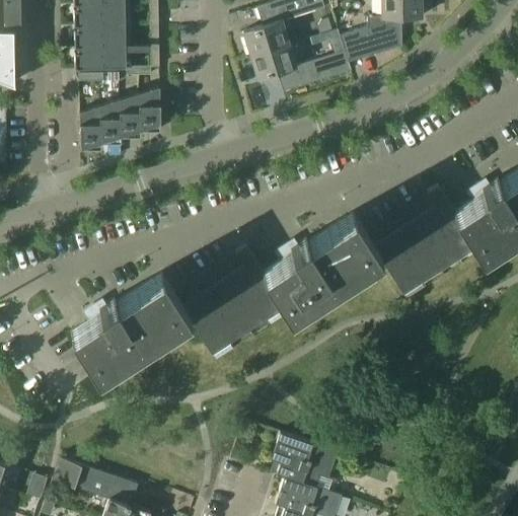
[(0,0),(0,79),(14,84),(14,46),(14,44),(20,44),(21,44),(20,0),(0,0)]
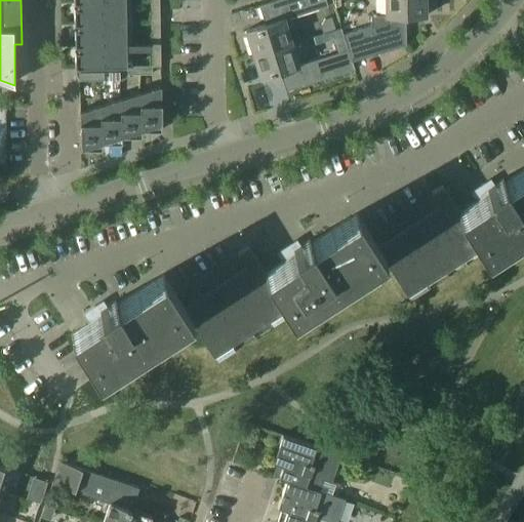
[(75,0),(75,5),(79,5),(79,11),(75,11),(76,27),(80,27),(80,33),(76,33),(76,48),(80,48),(80,54),(76,54),(77,70),(128,70),(126,0),(75,0)]
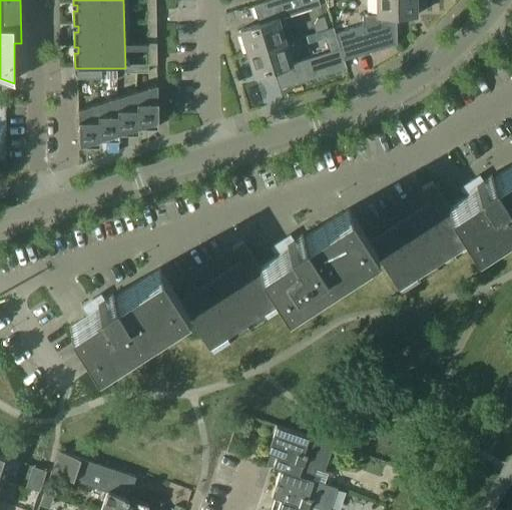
[(240,32),(248,55),(287,44),(280,21),(322,8),(319,0),(279,0),(254,8),(259,21),(265,20),(266,25),(240,32)]
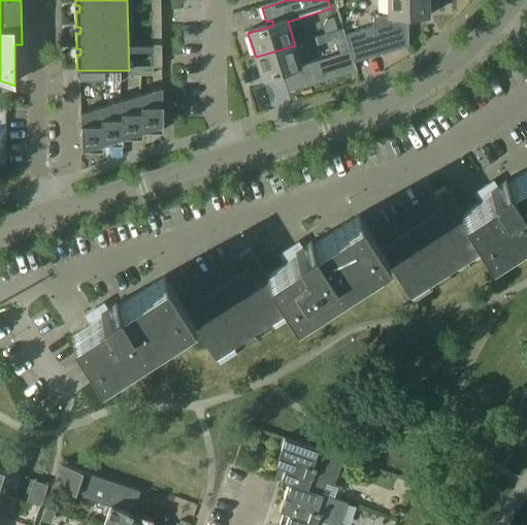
[(346,37),(348,41),(355,65),(356,64),(409,47),(409,24),(404,24),(404,19),(430,19),(429,0),(388,0),(389,18),(374,18),(374,28),(346,37)]
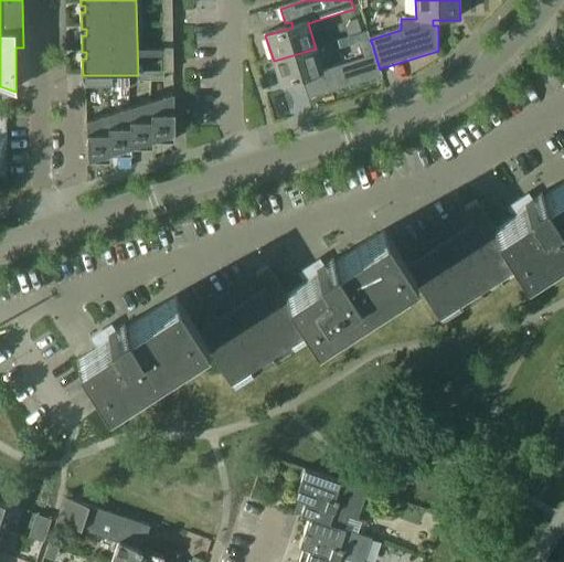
[(173,14),(165,14),(165,28),(173,28),(173,14)]
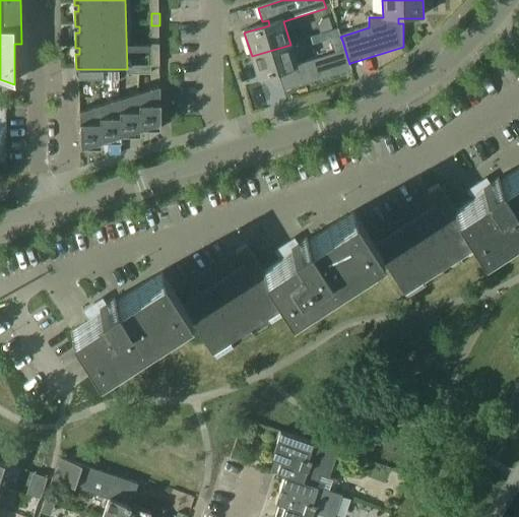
[(323,21),(320,27),(322,35),(333,30),(330,19),(323,21)]
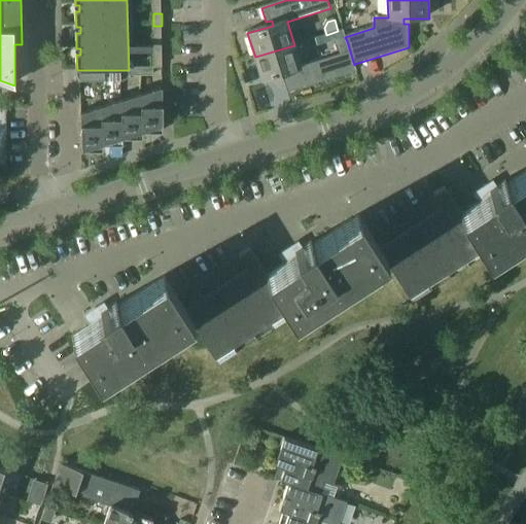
[(162,47),(162,35),(153,35),(153,47),(162,47)]
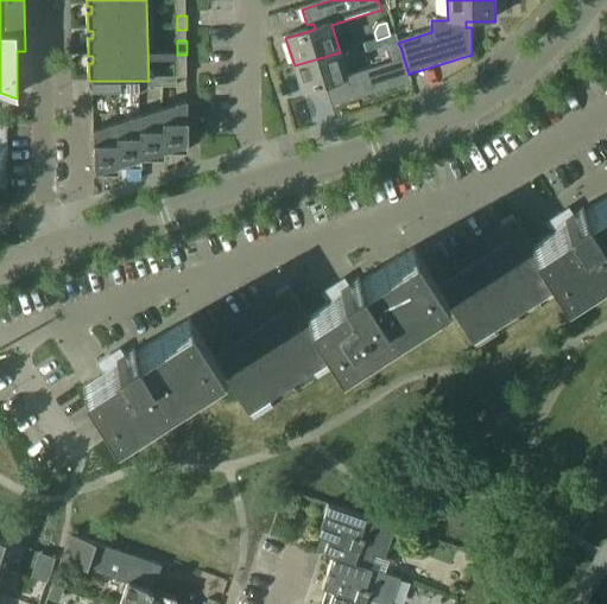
[(340,52),(295,65),(303,94),(323,88),(326,94),(328,94),(333,108),(412,83),(410,74),(409,75),(400,48),(391,50),(394,64),(348,78),(340,52)]
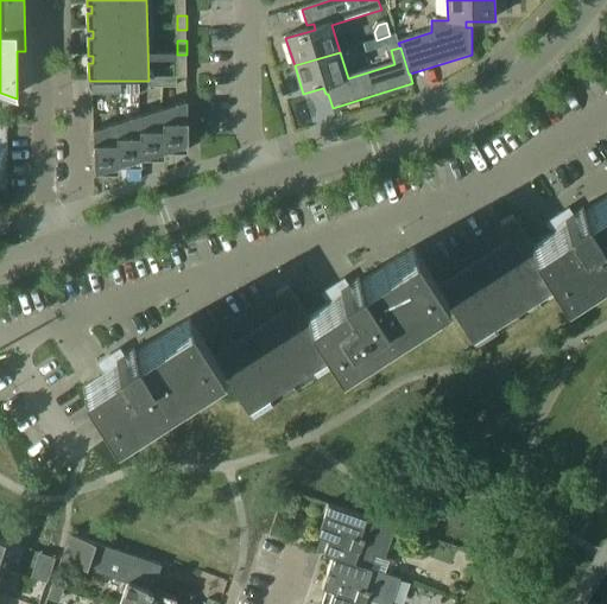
[(177,65),(177,78),(177,80),(187,80),(187,65),(177,65)]
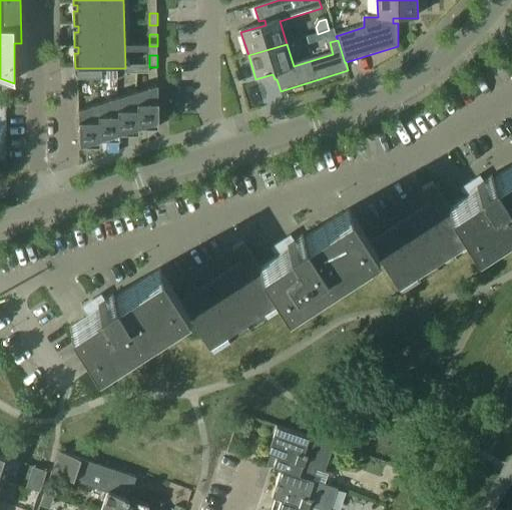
[(137,74),(137,66),(125,67),(125,75),(137,74)]
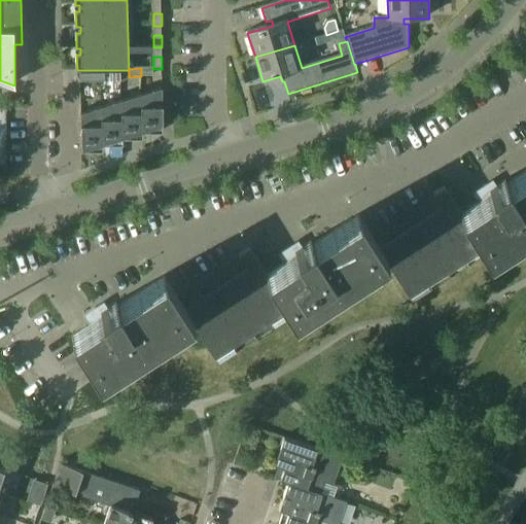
[(153,68),(141,68),(141,76),(154,76),(153,69),(153,68)]
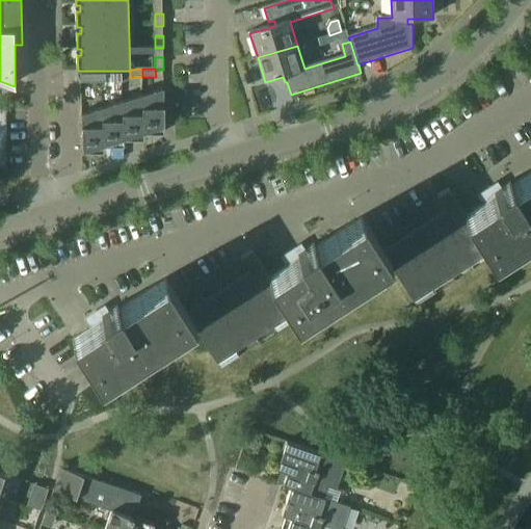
[(94,84),(94,76),(81,76),(81,84),(94,84)]
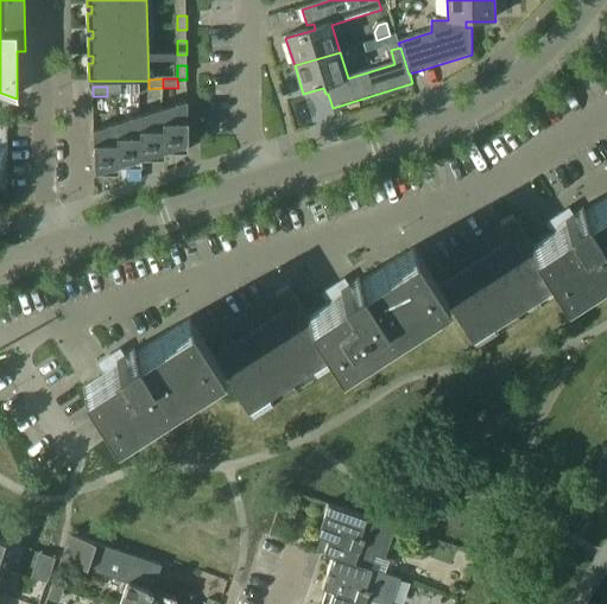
[(121,87),(107,87),(107,96),(121,96),(121,87)]
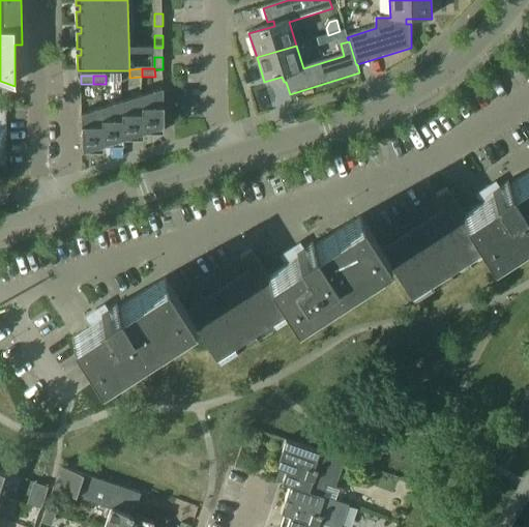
[(164,89),(143,95),(144,135),(152,134),(152,135),(165,135),(164,107),(164,89)]
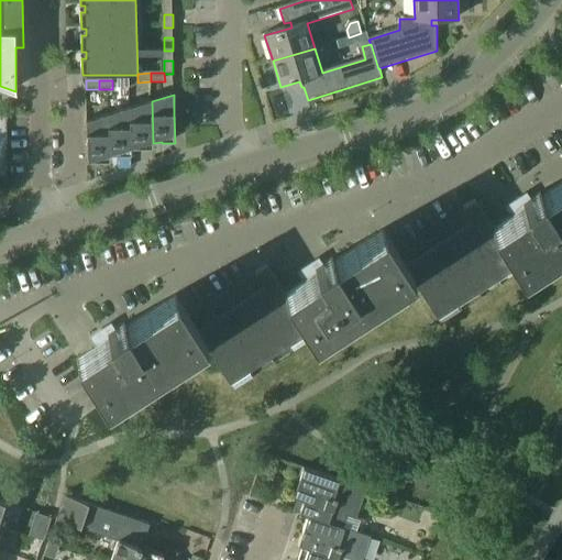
[(152,101),(131,108),(132,150),(141,150),(153,150),(153,143),(152,101)]
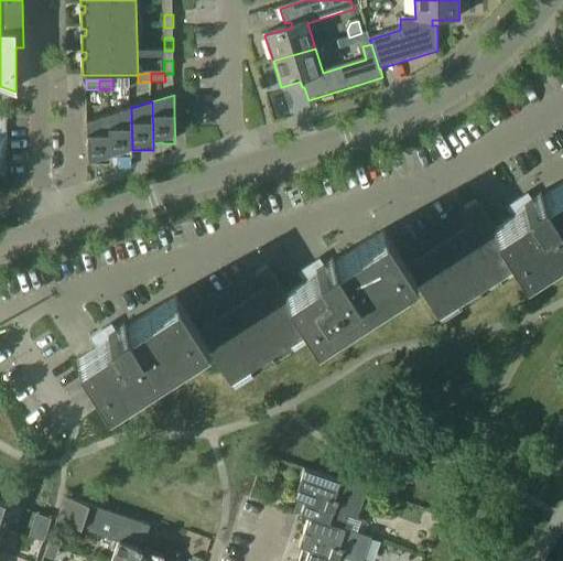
[(131,108),(110,115),(110,157),(120,157),(132,157),(132,150),(131,108)]
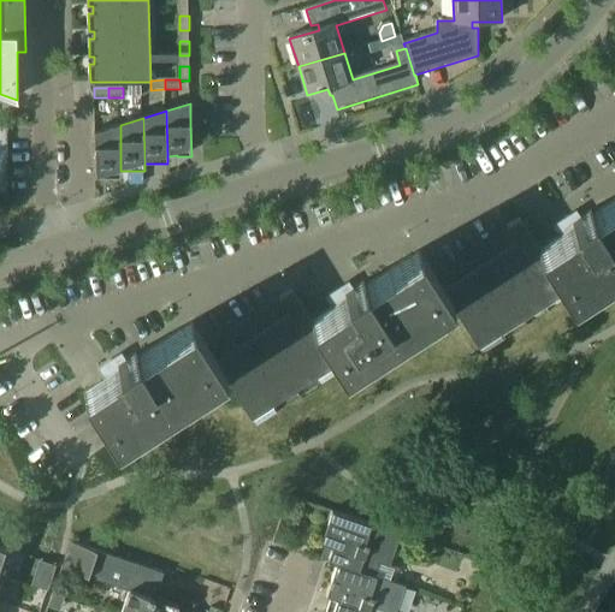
[(120,171),(120,125),(95,134),(95,147),(95,176),(96,178),(107,178),(108,178),(120,178),(120,171)]
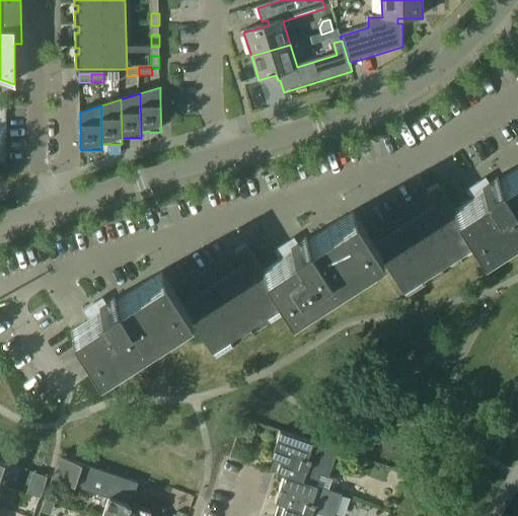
[(435,214),(378,250),(377,251),(379,255),(404,294),(476,247),(482,253),(517,230),(517,171),(501,182),(499,178),(483,189),(487,195),(474,202),(473,200),(440,222),(435,214)]
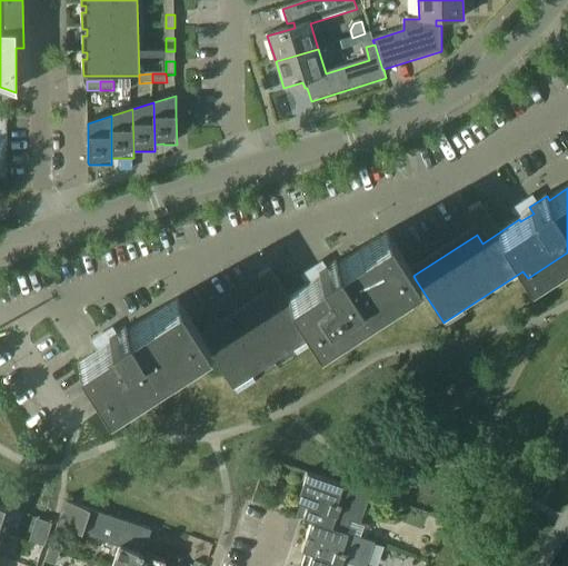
[(469,210),(479,227),(491,219),(481,202),(469,210)]
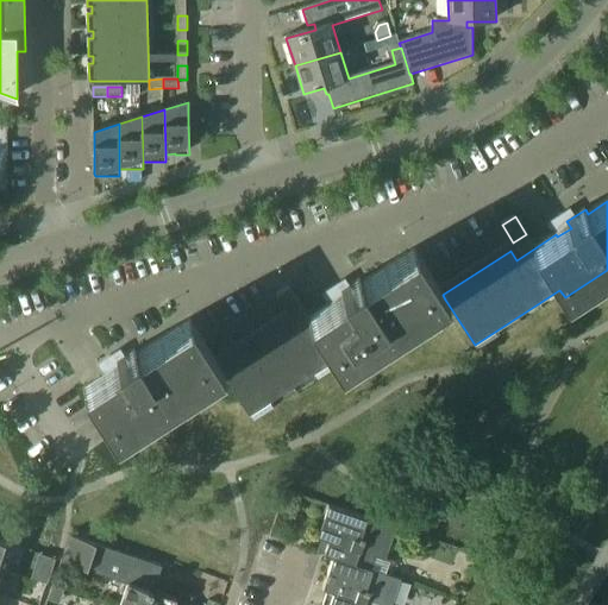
[(286,321),(219,364),(218,365),(220,371),(250,415),(336,360),(340,369),(445,300),(443,295),(444,294),(415,251),(363,284),(361,281),(342,292),(346,298),(332,308),(331,306),(292,331),(286,321)]
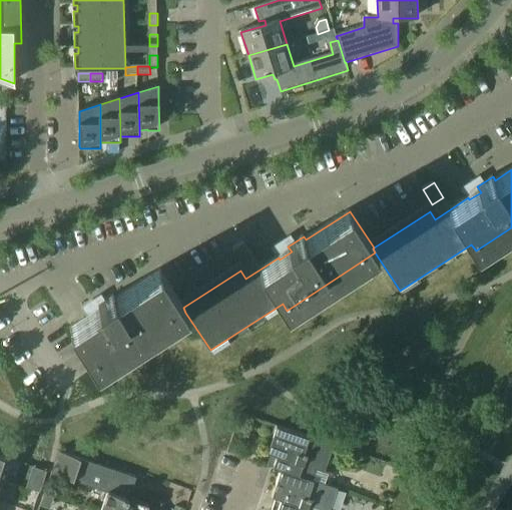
[(233,249),(242,264),(253,257),(244,242),(233,249)]
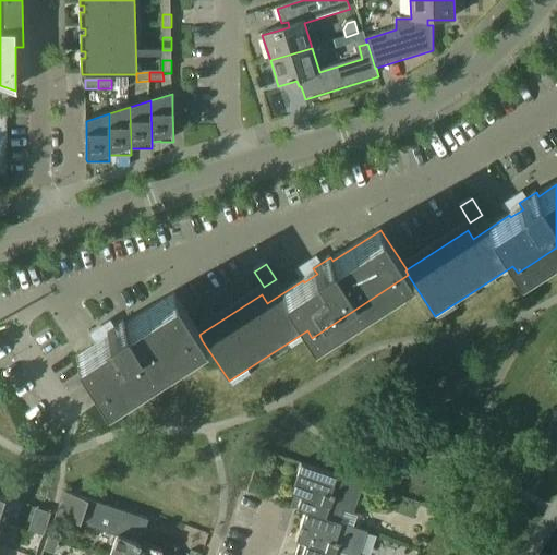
[(200,335),(201,334),(174,294),(126,325),(124,322),(107,333),(111,338),(98,347),(97,345),(76,358),(106,402),(202,340),(200,335)]
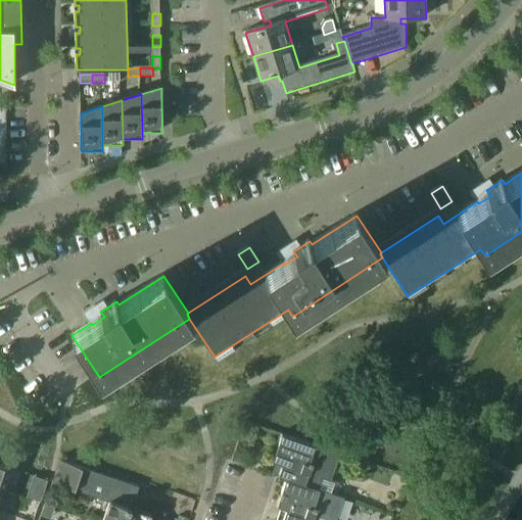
[(279,478),(287,481),(287,480),(320,491),(324,480),(331,483),(340,455),(282,435),(273,463),(283,466),(279,478)]
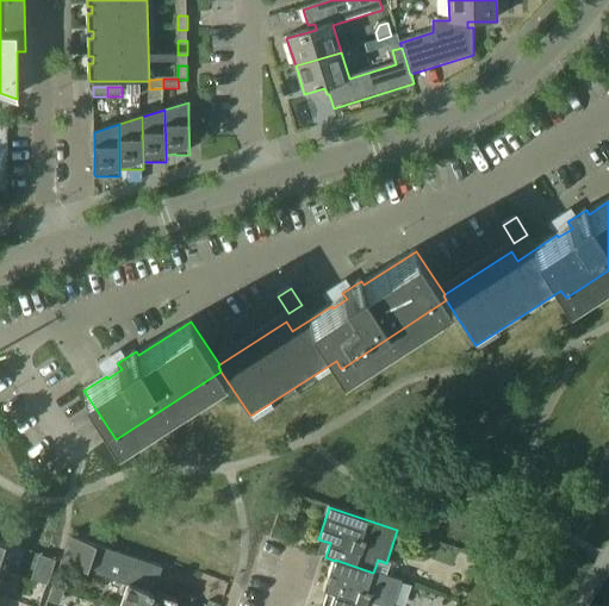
[(62,564),(129,587),(130,586),(154,594),(162,569),(72,538),(62,564)]
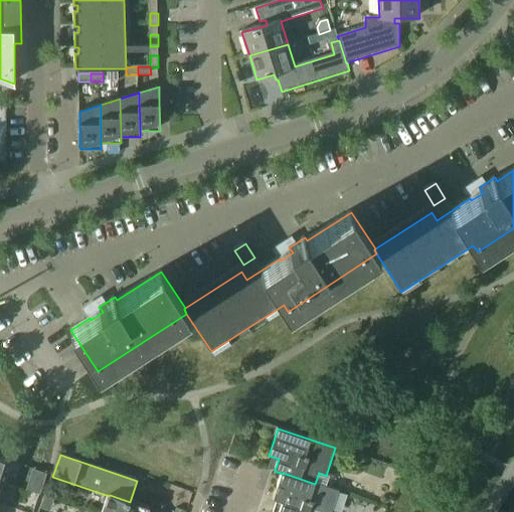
[(0,482),(4,484),(11,462),(0,458),(0,482)]
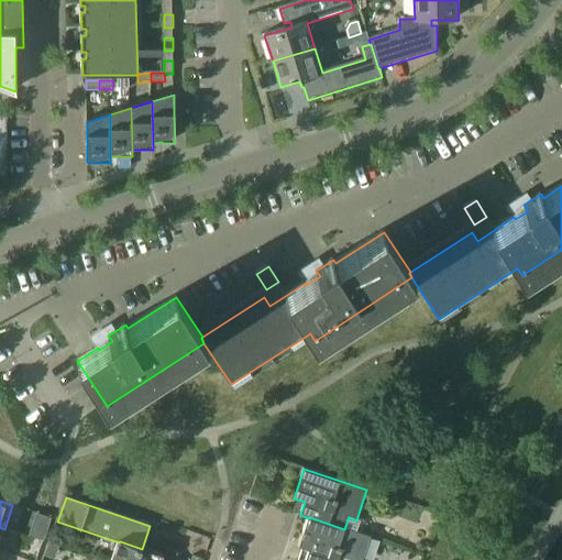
[(309,550),(306,559),(363,559),(372,538),(344,529),(309,517),(309,518),(299,547),(309,550)]
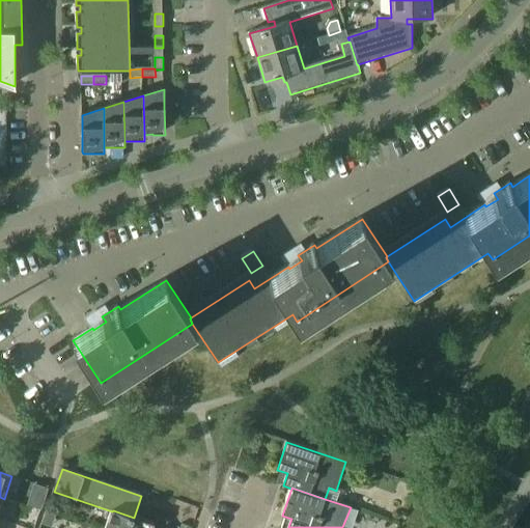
[(112,511),(106,527),(152,527),(155,524),(134,518),(113,510),(112,511)]
